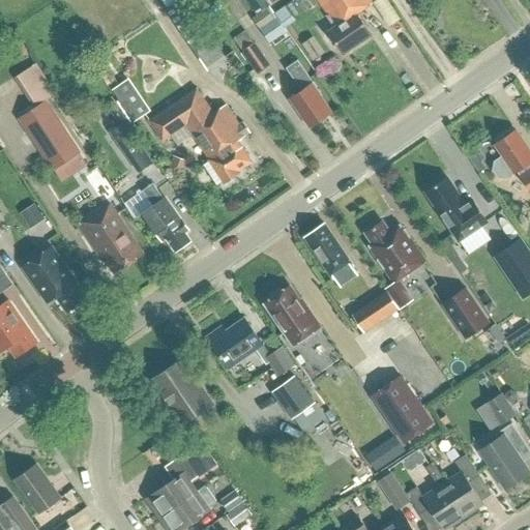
[(179,0),(165,10),(203,68),(223,55),(185,0),(179,0)]
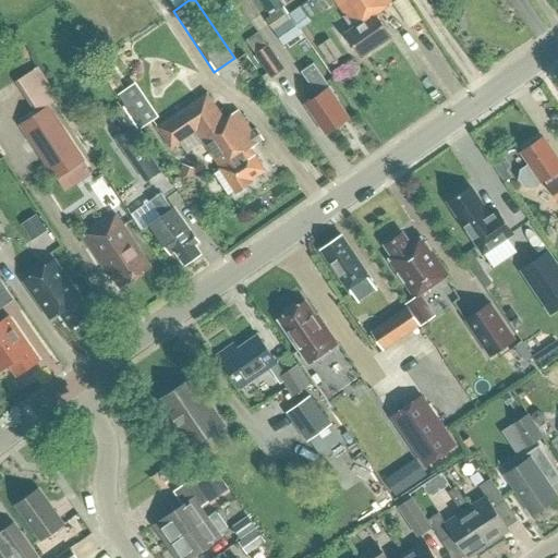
[(280,8),(282,5),(278,0),(259,0),(270,14),(280,8)]
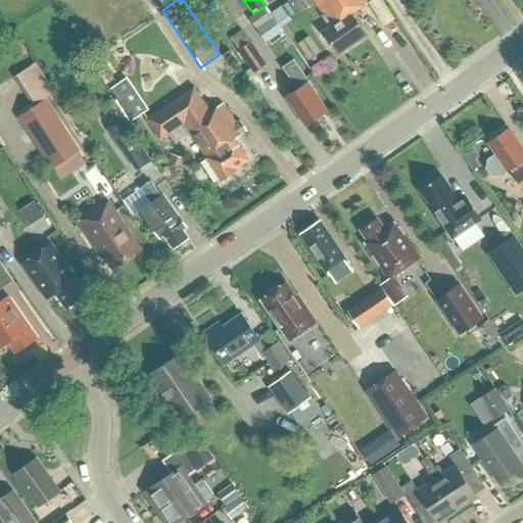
[(351,13),(369,2),(367,0),(313,0),(324,14),(322,16),(330,28),(325,32),(338,52),(366,34),(351,13)]
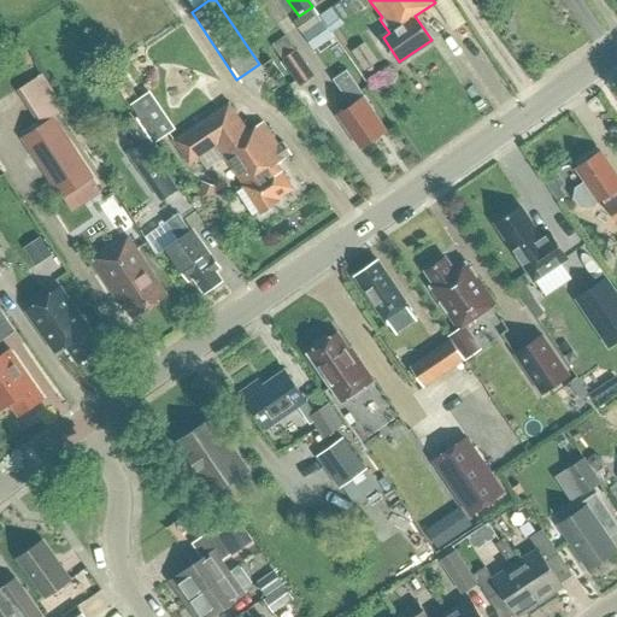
[(319,23),(310,9),(293,21),(303,35),(319,23)]
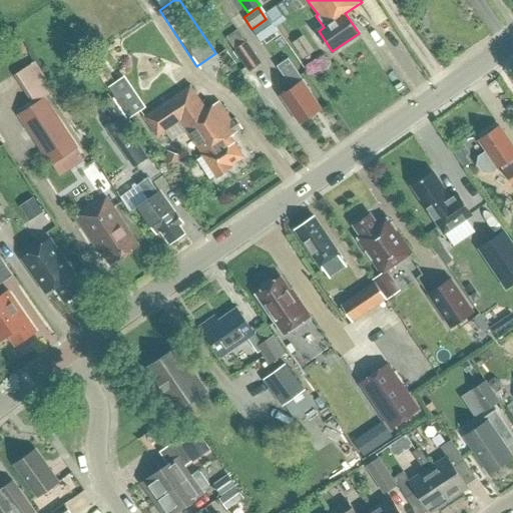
[(314,51),(303,34),(291,42),(302,59),(314,51)]
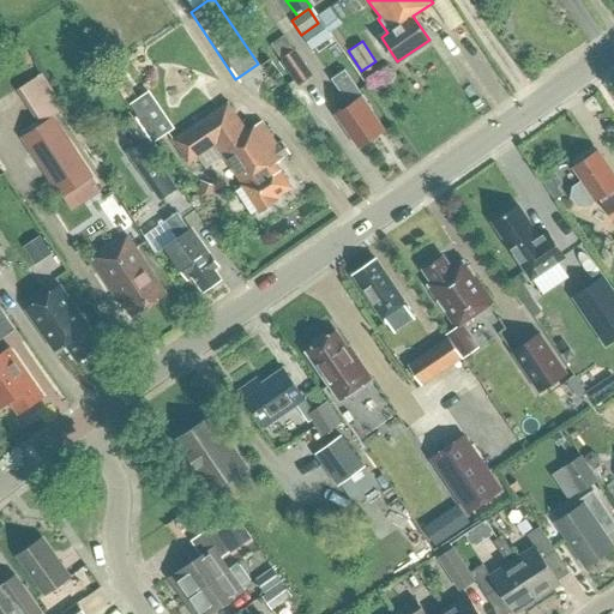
[(299,85),(313,76),(295,49),(281,59),(299,85)]
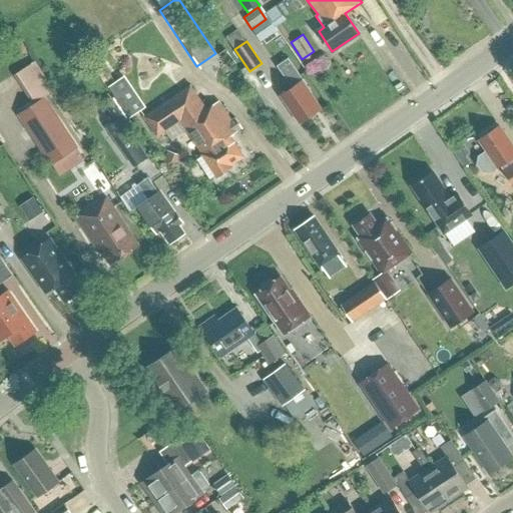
[(311,92),(303,80),(304,80),(288,58),(277,66),(292,87),(281,95),(301,123),(321,109),(310,93),(311,92)]
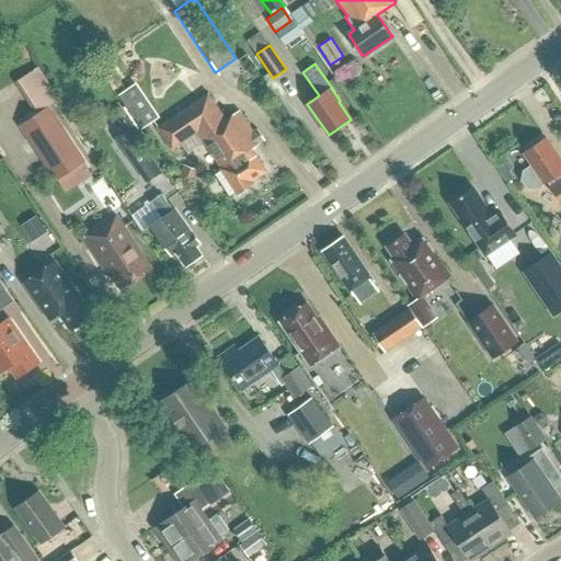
[(16,81),(36,112),(55,100),(35,70),(16,81)]
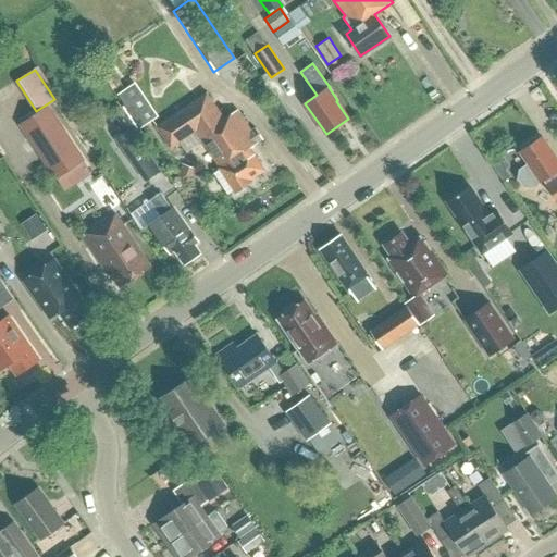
[(209,97),(181,115),(157,132),(168,148),(196,131),(236,192),(251,182),(250,180),(264,170),(250,148),(263,139),(256,127),(250,131),(237,110),(224,119),(209,97)]
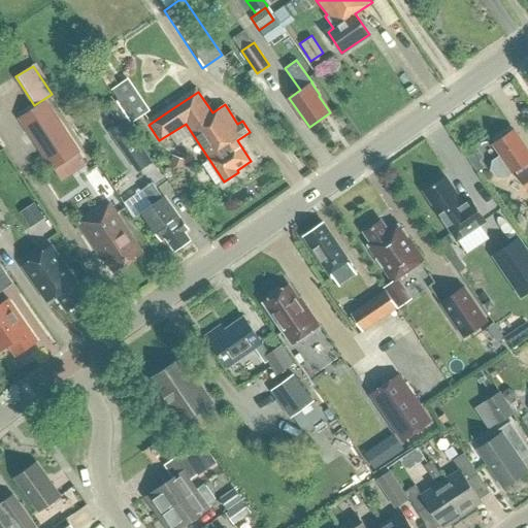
[(80,151),(45,99),(17,118),(52,170),(80,151)]
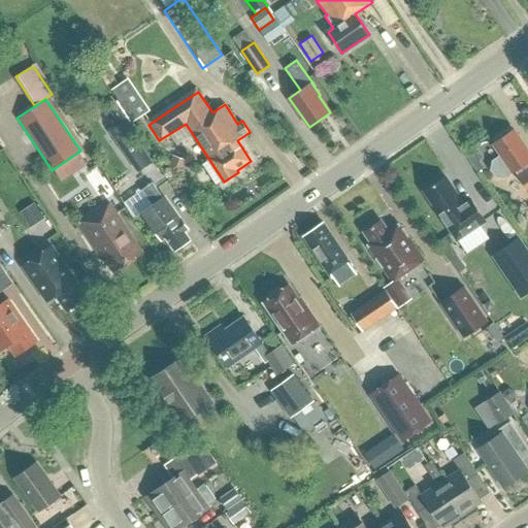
[(136,173),(152,162),(122,121),(106,131),(136,173)]
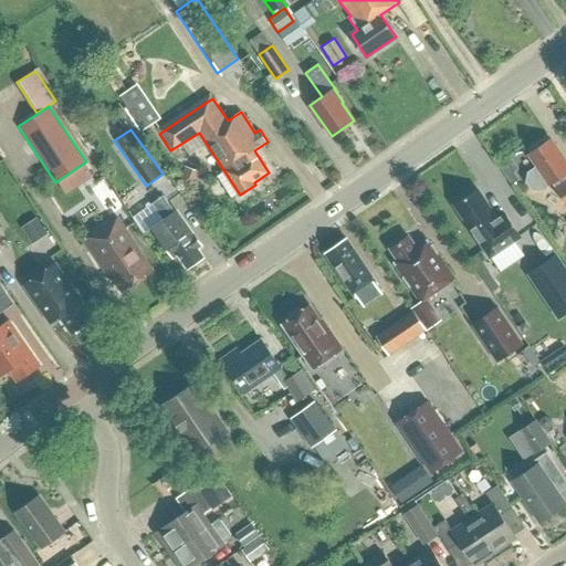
[(528,155),(536,166),(527,173),(525,181),(531,190),(541,190),(557,179),(561,184),(555,187),(565,203),(565,160),(551,139),(528,155)]
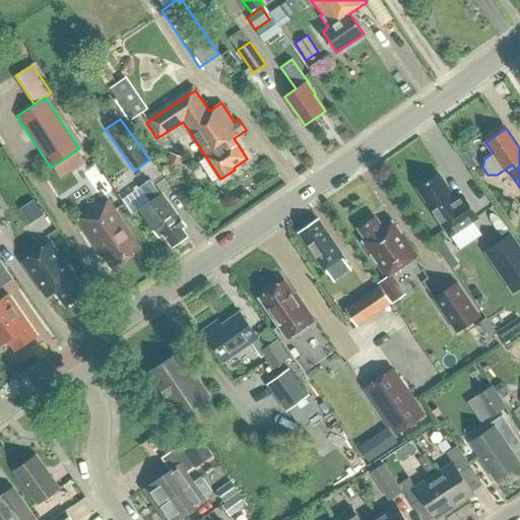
[(185,158),(170,152),(165,169),(180,174),(185,158)]
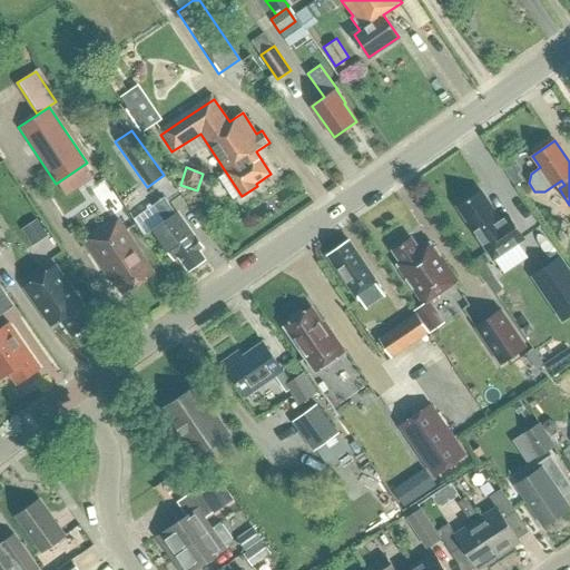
[(500,218),(481,190),(458,206),(494,259),(526,238),(508,213),(500,218)]
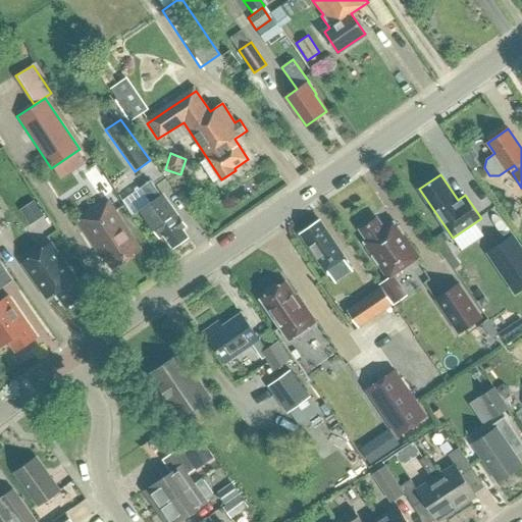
[(151,179),(148,181),(138,189),(149,204),(142,209),(151,222),(150,222),(160,237),(163,235),(172,248),(188,237),(181,228),(186,225),(172,207),(171,207),(163,195),(151,179)]
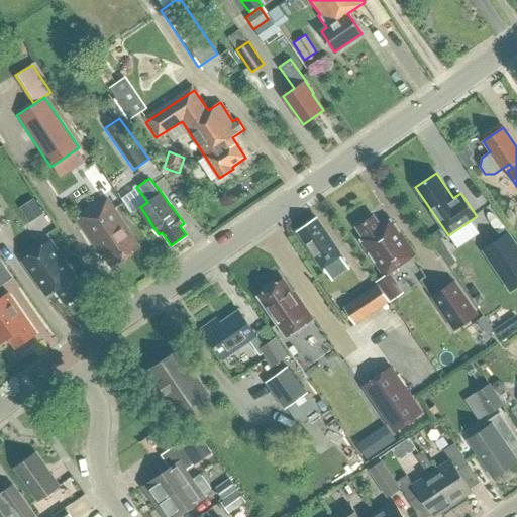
[(13,200),(28,223),(41,214),(32,200),(33,200),(27,191),(13,200)]
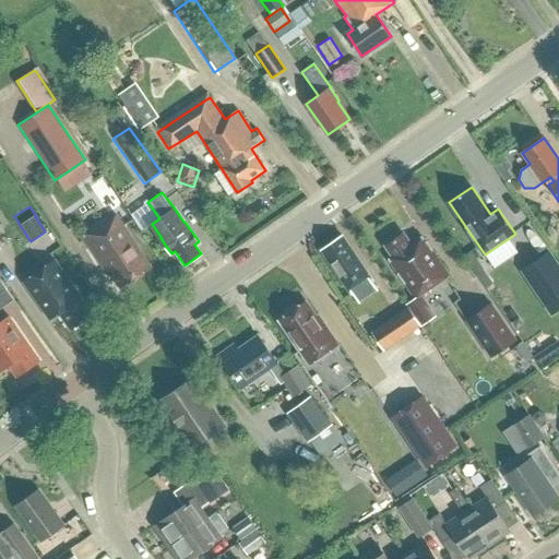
[(121,287),(151,268),(116,214),(83,237),(108,274),(116,269),(120,275),(115,278),(121,287)]
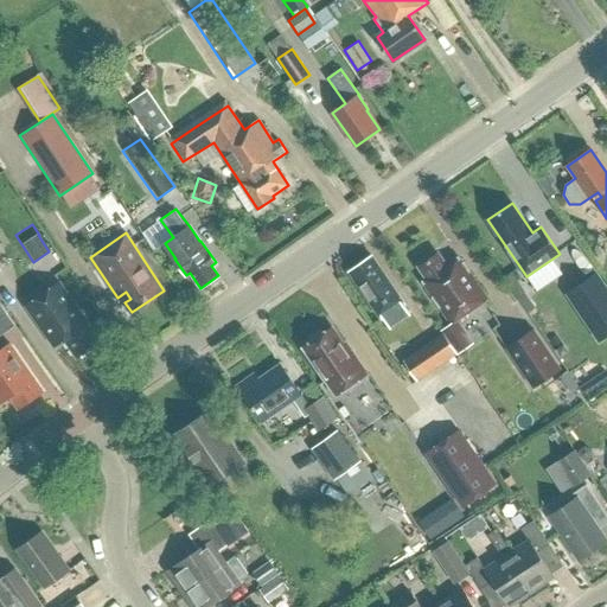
[(438,254),(419,267),(427,279),(422,282),(451,324),(487,299),(459,257),(446,266),(438,254)]
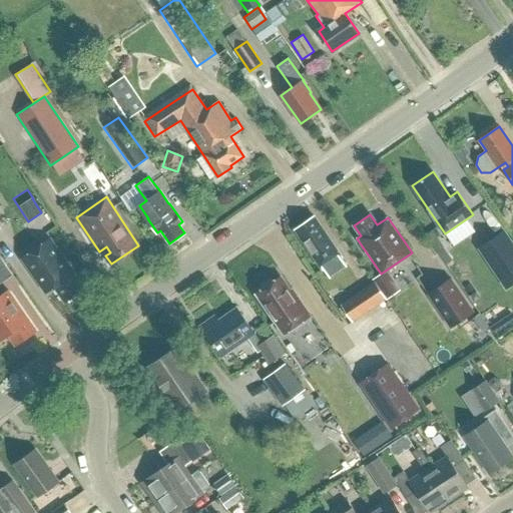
[(315,216),(295,230),(323,270),(324,269),(330,277),(347,266),(341,258),(342,257),(315,216)]
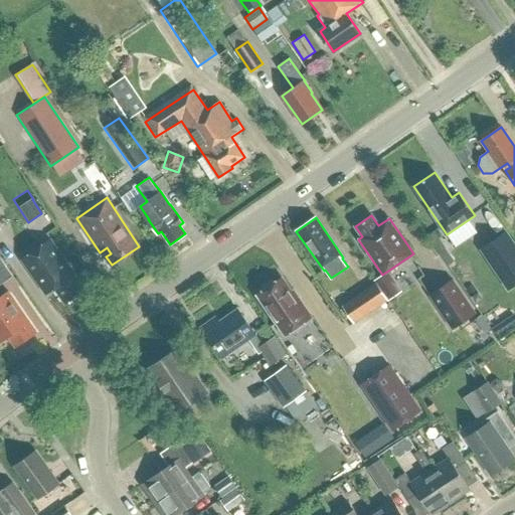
[(514,273),(514,245),(500,224),(477,240),(504,280),(514,273)]
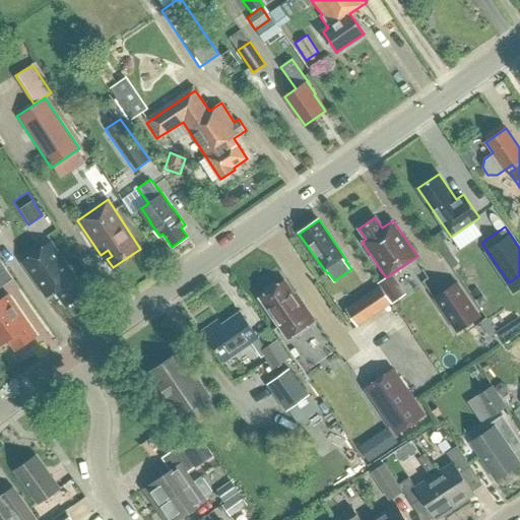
[(22,262),(43,289),(49,299),(57,293),(66,306),(85,293),(50,243),(22,262)]
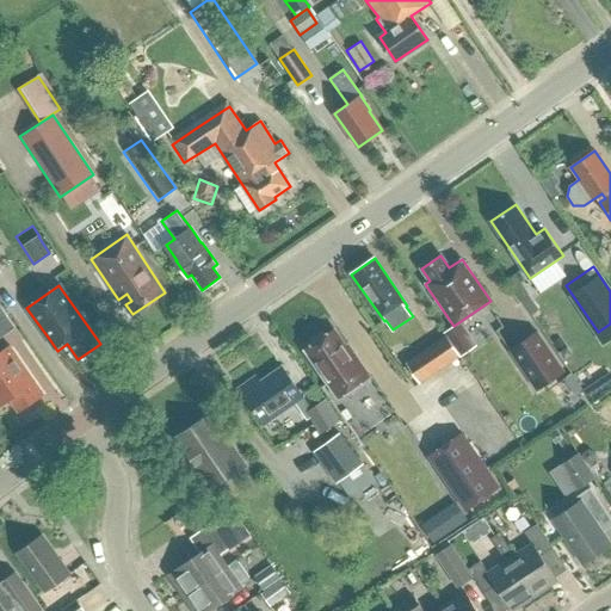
[(0,338),(14,328),(0,307),(0,406),(13,397),(22,409),(43,394),(10,346),(0,352),(0,338)]
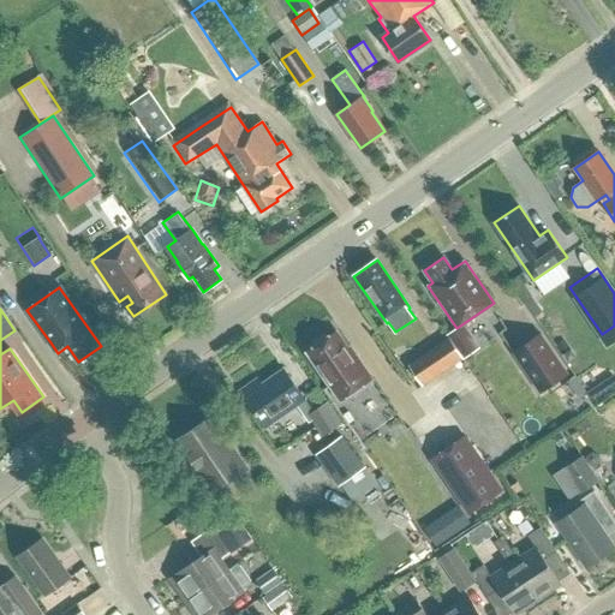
[(306,353),(340,400),(371,378),(354,354),(353,356),(336,332),(329,336),(324,333),(312,341),(315,347),(306,353)]
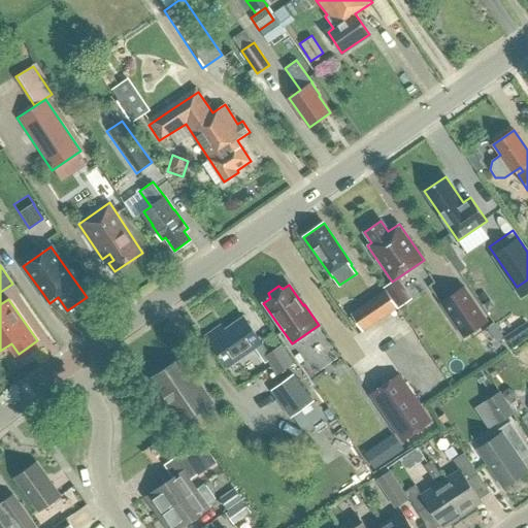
[(463,286),(438,302),(463,337),(488,321),(463,286)]
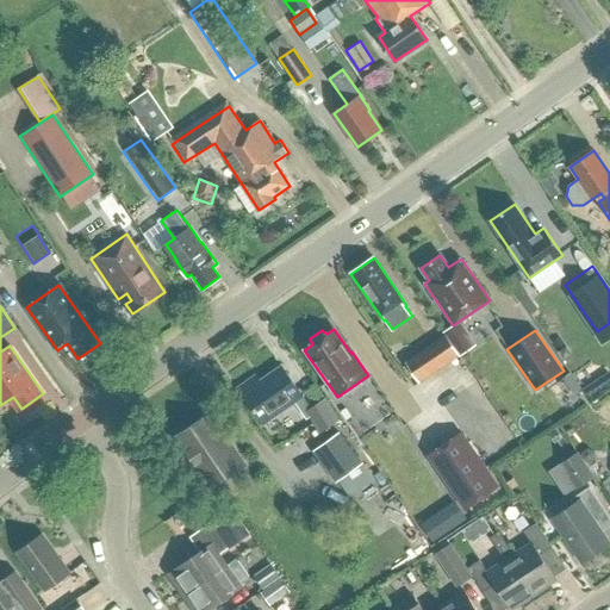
[(460,355),(446,334),(404,362),(418,384),(460,355)]
